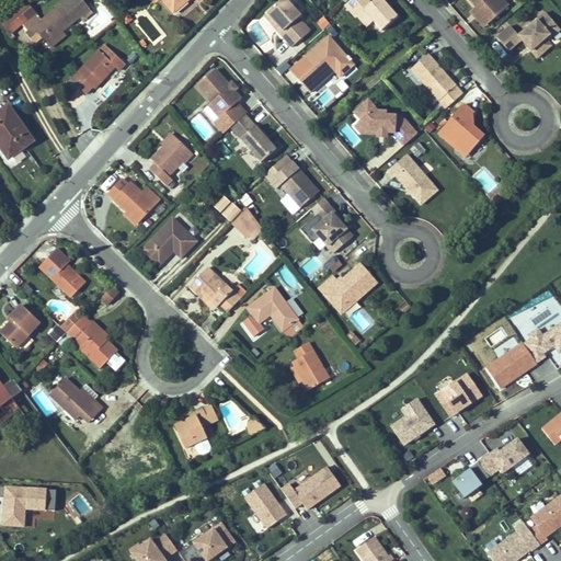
[(47,45),(80,19),(77,13),(87,6),(82,0),(64,0),(56,7),(57,8),(42,20),(27,2),(2,22),(11,34),(23,24),(29,32),(34,27),(42,37),(47,45)]
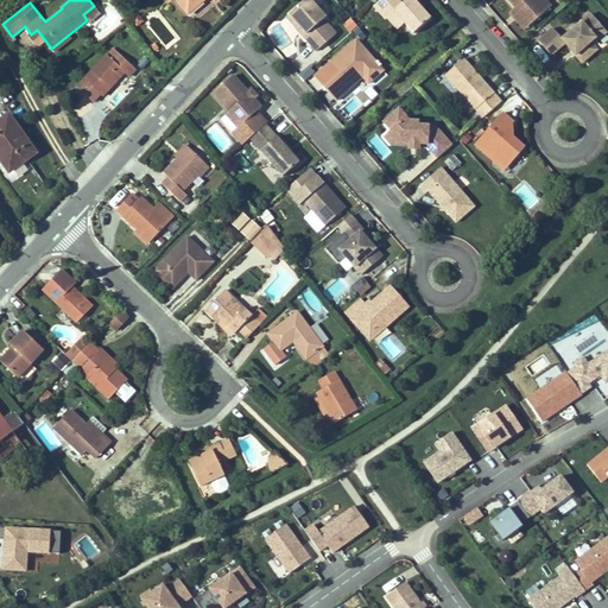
[(214,0),(215,0),(177,0),(189,13),(204,0),(214,0)]
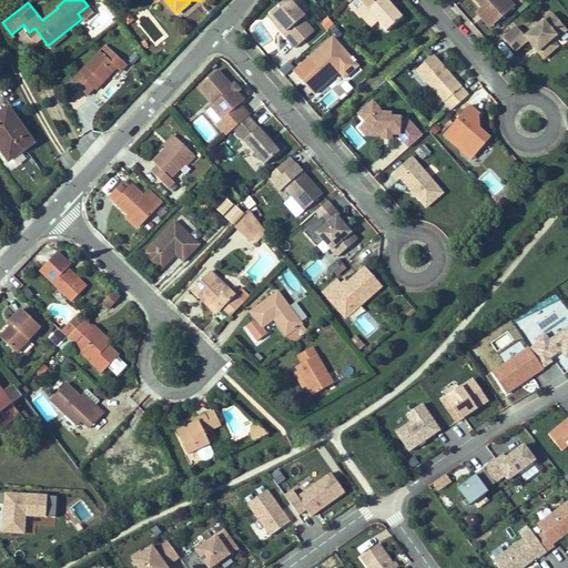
[(314,32),(303,19),(305,17),(290,0),(285,0),(271,13),(286,31),(284,34),(296,48),(314,32)]
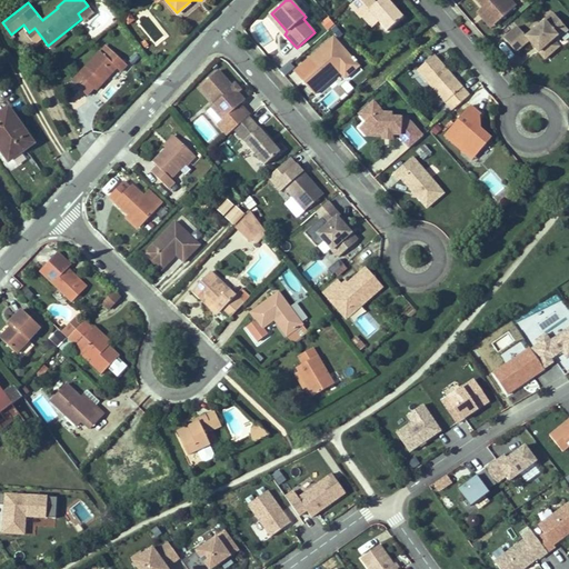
[(403,17),(388,0),(380,0),(377,3),(372,0),(356,0),(350,6),(361,18),(363,17),(369,11),(379,21),(388,31),(403,17)]
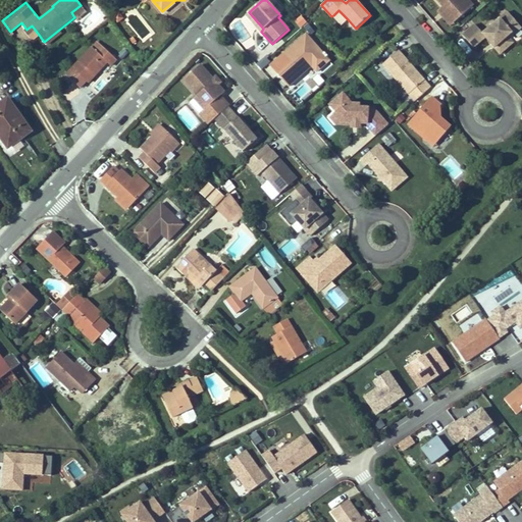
[(473,6),(467,0),(436,0),(442,6),(456,21),(473,6)]
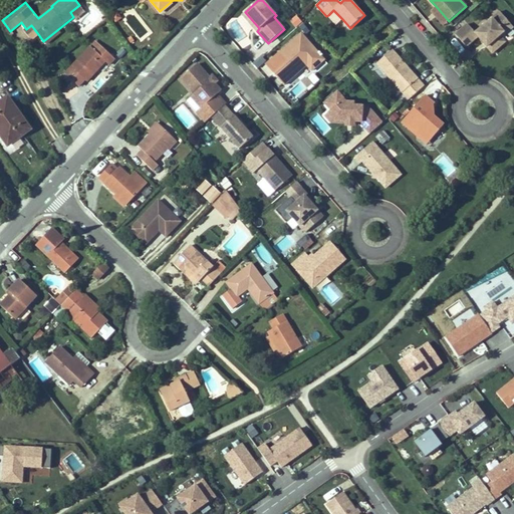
[(75,19),(84,11),(79,5),(70,12),(73,17),(75,19)]
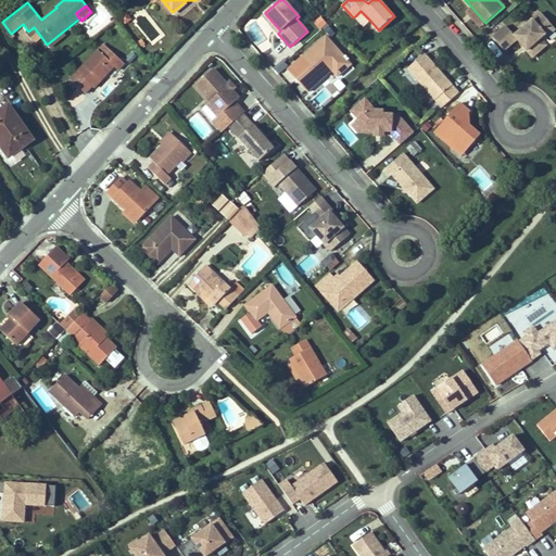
[(485,23),(471,7),(466,12),(480,27),(485,23)]
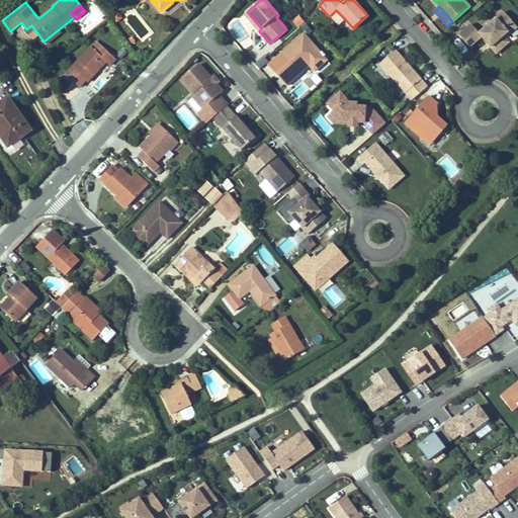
[(345,19),(336,10),(331,15),(339,24),(345,19)]
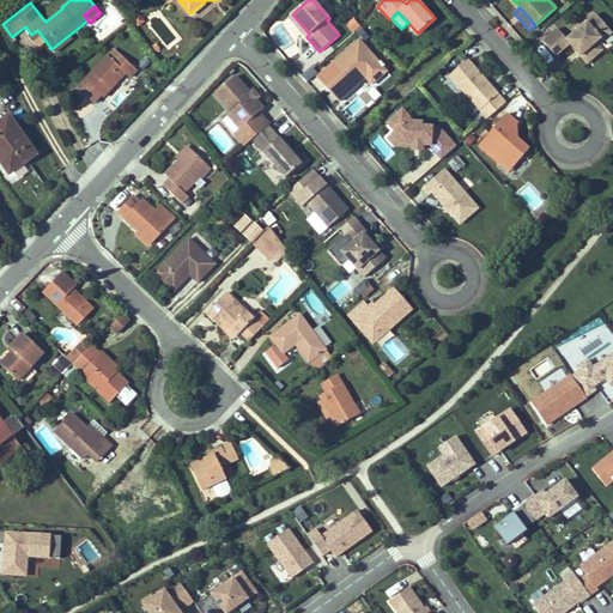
[(602,50),(592,38),(607,25),(596,13),(568,40),(558,29),(544,42),(556,56),(570,43),(587,64),(602,50)]
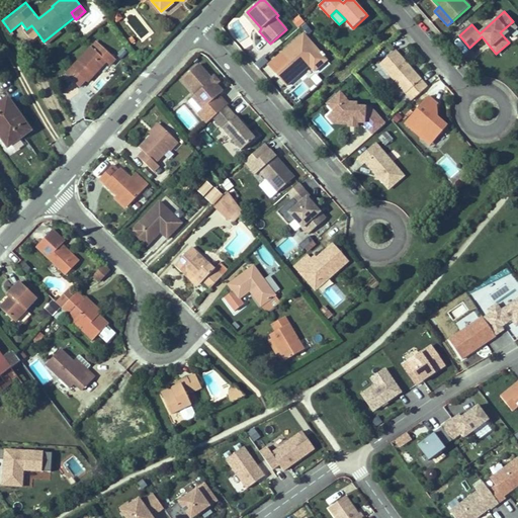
[(261,28),(247,12),(244,14),(259,31),(261,28)]
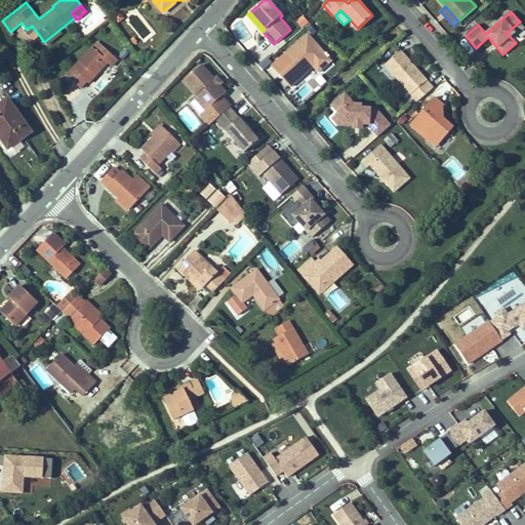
[(296,22),(304,29),(311,22),(303,14),(296,22)]
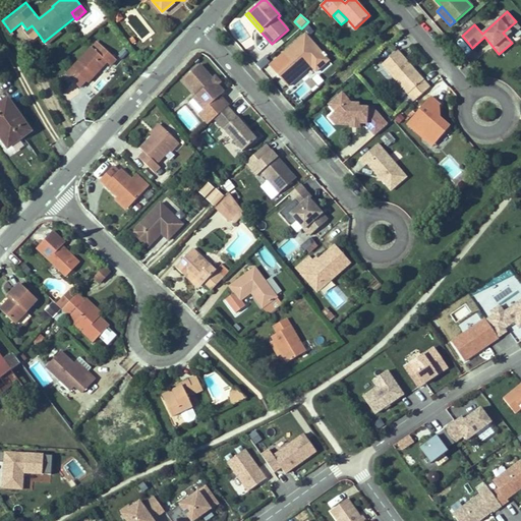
[(39,35),(32,25),(26,30),(24,31),(32,41),(39,35)]
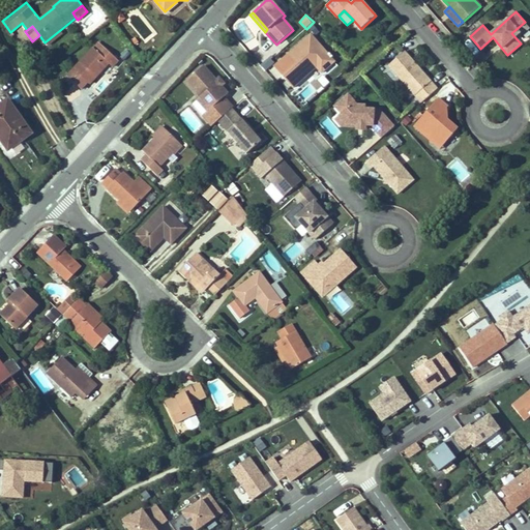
[(334,62),(331,58),(332,57),(329,53),(328,54),(311,35),(289,55),(296,64),(283,76),(292,88),(317,67),(322,72),(334,62)]
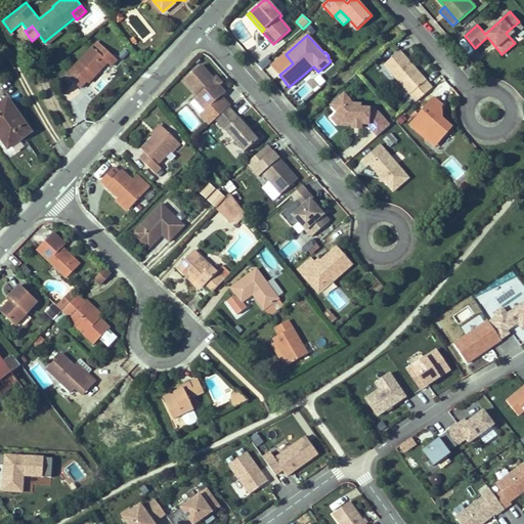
[(105,49),(97,42),(92,48),(100,55),(105,49)]
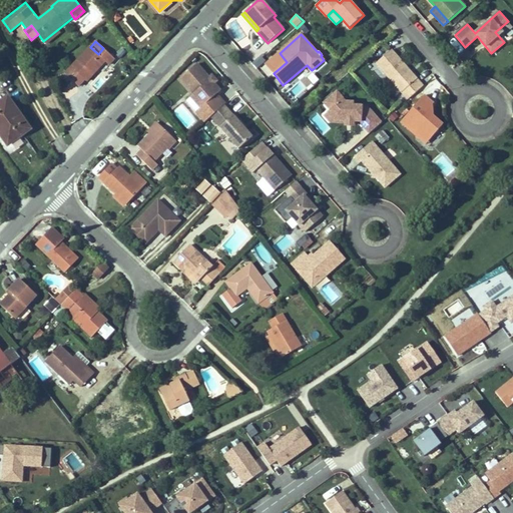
[(86,81),(104,61),(109,64),(114,58),(103,48),(98,54),(90,47),(65,74),(78,86),(85,79),(86,81)]
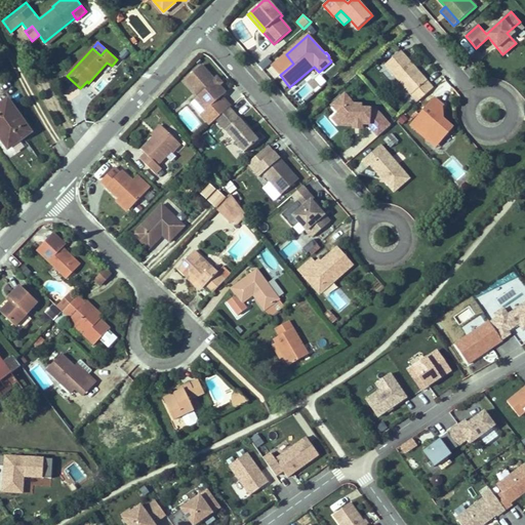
[(433,88),(401,51),(385,65),(417,102),(433,88)]
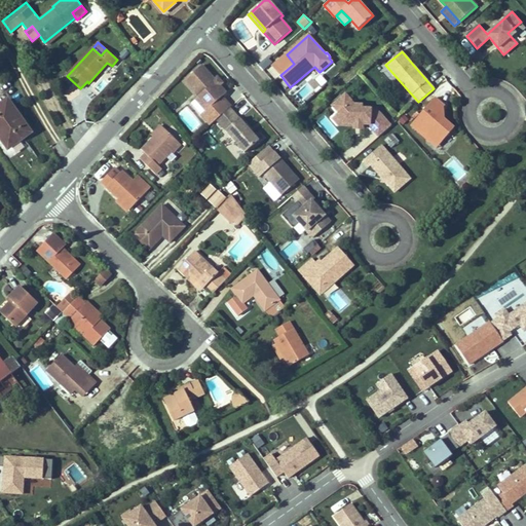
[(280,75),(294,64),(287,54),(273,66),(280,75)]
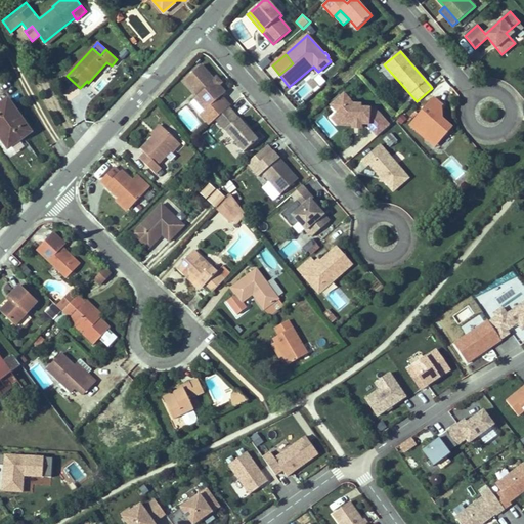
[(230,106),(222,96),(225,93),(219,85),(214,80),(202,66),(184,80),(198,96),(208,107),(206,111),(201,115),(209,125),(215,120),(229,106),(230,106)]
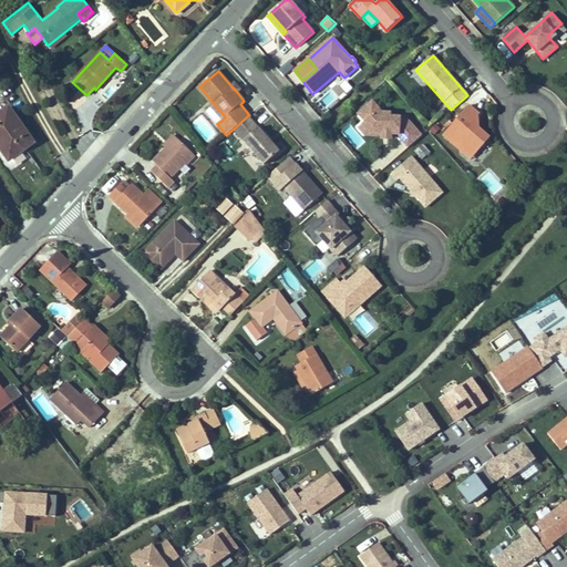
[(418,74),(413,79),(423,89),(426,84),(418,74)]
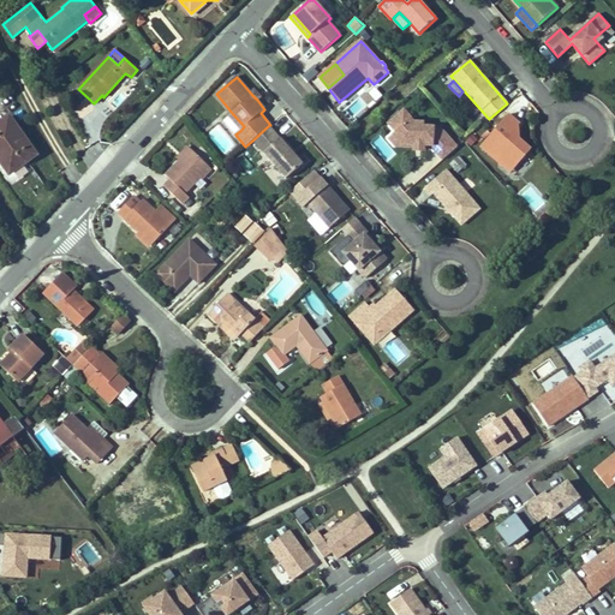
[(458,148),(441,129),(424,127),(424,123),(415,123),(404,111),(390,124),(396,131),(394,133),(402,143),(415,144),(413,147),(416,147),(424,148),(424,144),(433,145),(433,148),(443,160),(458,148)]
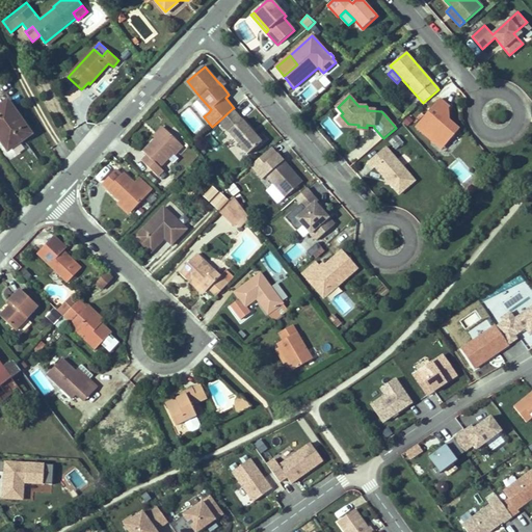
[(211,109),(201,98),(197,100),(209,112),(211,109)]
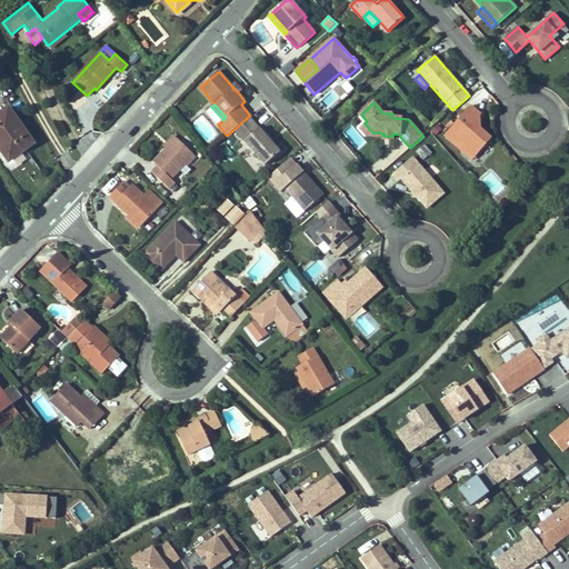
[(491,139),(473,123),(481,115),(470,106),(445,136),(456,145),(458,141),(476,156),(491,139)]
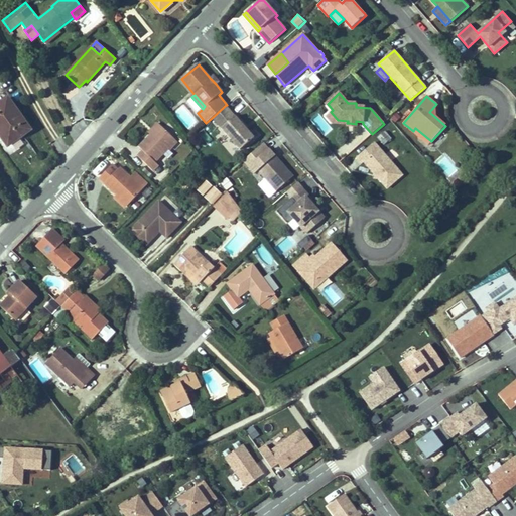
[(31,130),(8,98),(0,102),(0,135),(8,146),(31,130)]
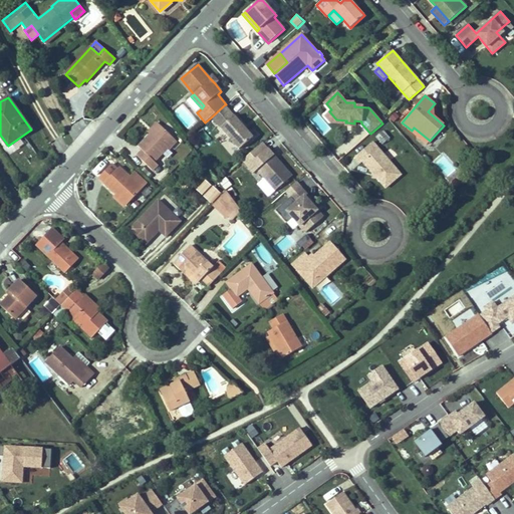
[(244,126),(225,104),(211,117),(240,150),(253,137),(246,130),(245,131),(242,129),(244,126)]
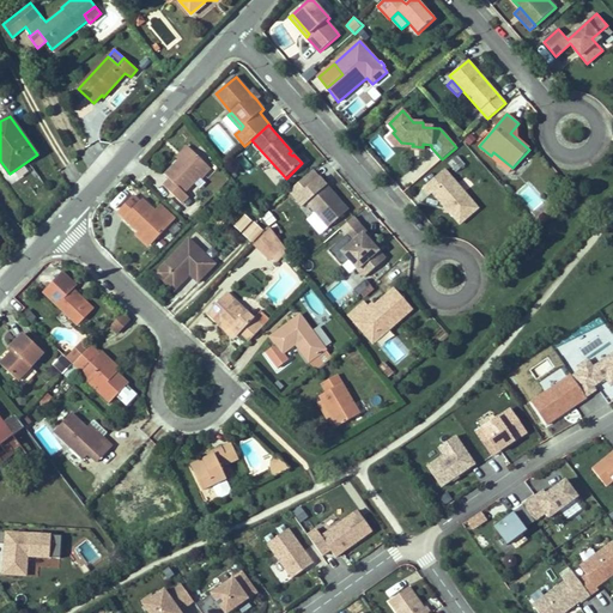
[(401,143),(393,133),(388,138),(395,145),(412,146),(413,144),(401,143)]
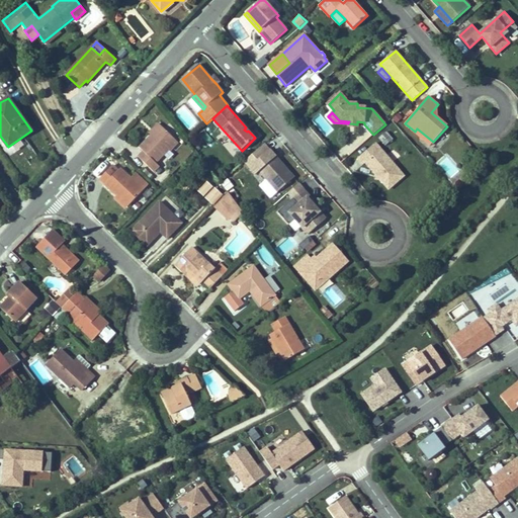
[(152,135),(161,125),(158,123),(150,132),(152,135)]
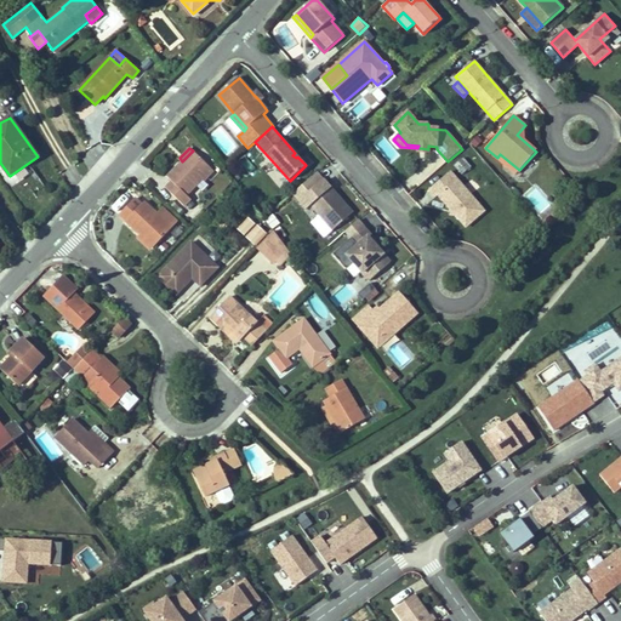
[(187,194),(211,169),(193,151),(182,161),(167,177),(172,181),(165,188),(184,206),(192,199),(187,194)]
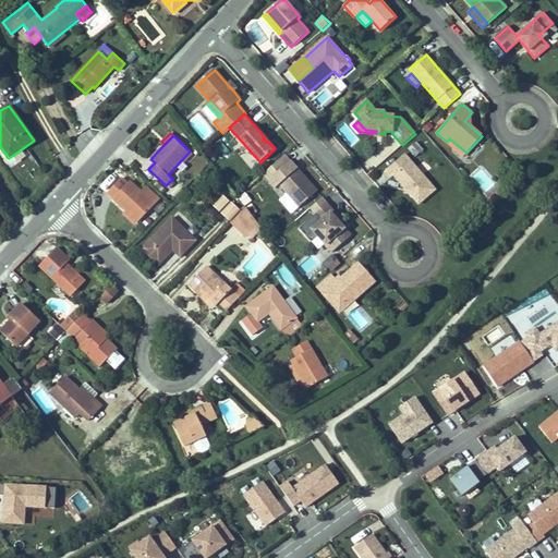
[(466,153),(449,138),(447,142),(464,157),(466,153)]
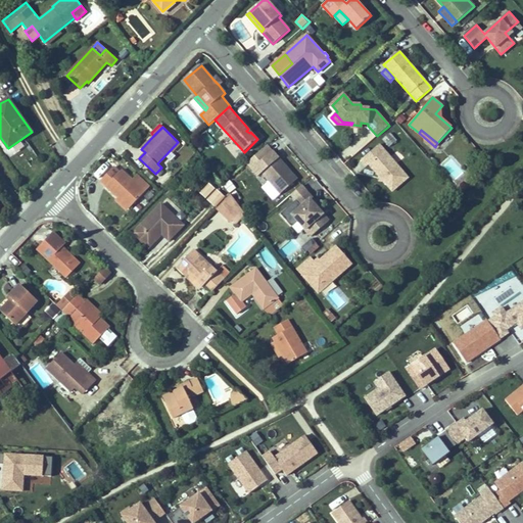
[(408,178),(380,144),(362,159),(367,167),(369,164),(379,176),(384,177),(384,181),(392,191),(408,178)]
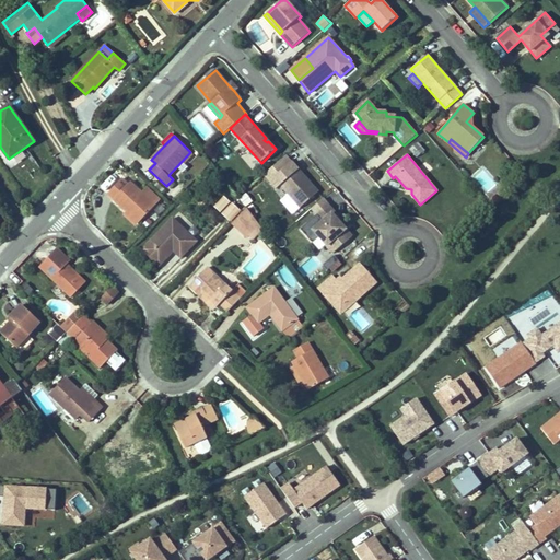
[(292,162),(286,155),(281,160),(288,166),(292,162)]
